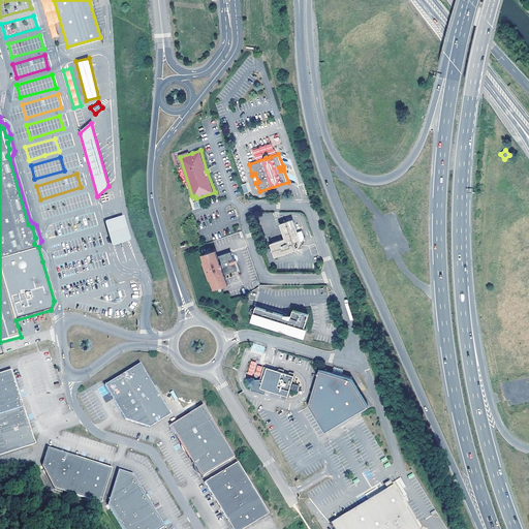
[(89,214),(54,224),(58,237),(93,227),(89,214)]
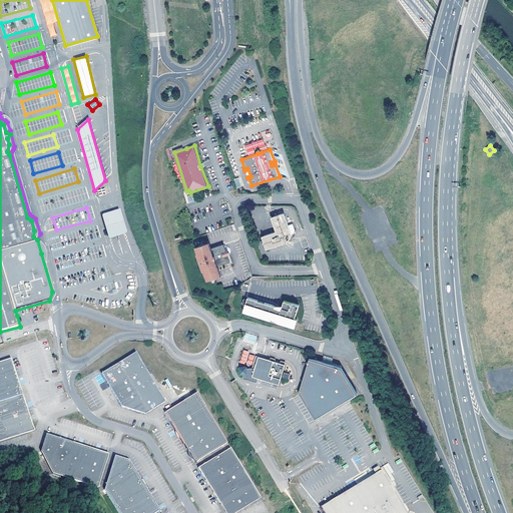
[(101,216),(107,238),(108,238),(109,238),(121,235),(124,234),(125,233),(125,232),(118,210),(113,211),(102,214),(101,215),(101,216)]
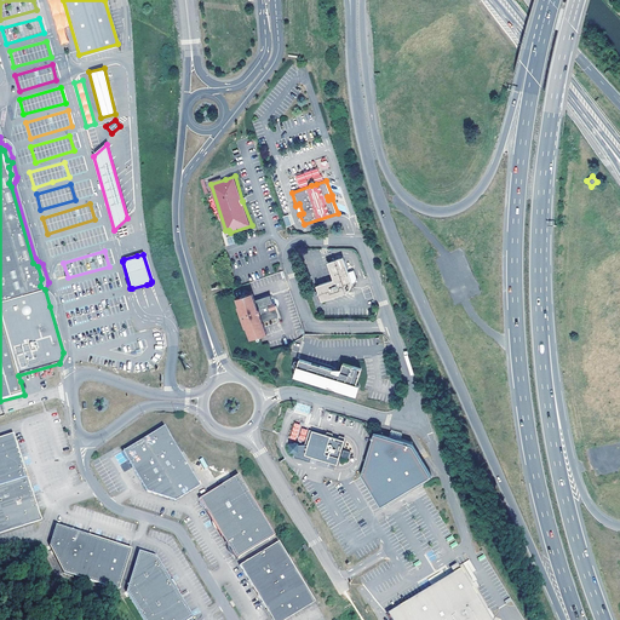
[(336,281),(319,287),(325,303),(349,294),(354,283),(352,280),(357,279),(356,271),(350,274),(345,259),(329,264),(336,281)]
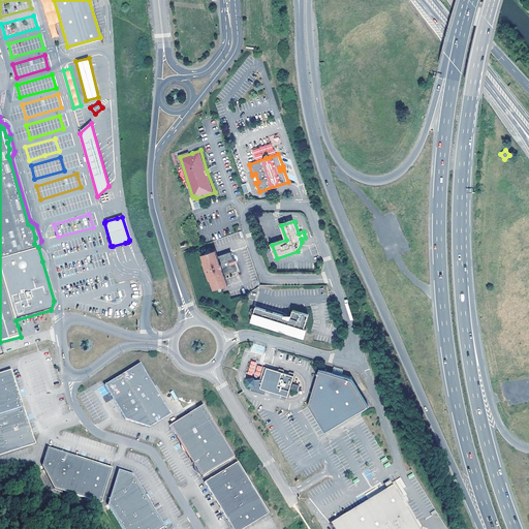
[(95,234),(60,243),(64,256),(91,249),(99,247),(95,234)]
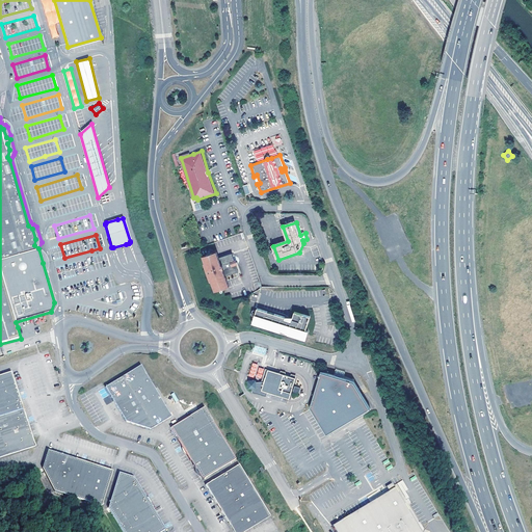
[(218,258),(216,251),(202,256),(204,262),(203,263),(209,282),(210,282),(213,291),(222,289),(228,287),(225,281),(224,276),(236,273),(237,271),(235,265),(232,266),(231,262),(234,261),(232,254),(218,258)]
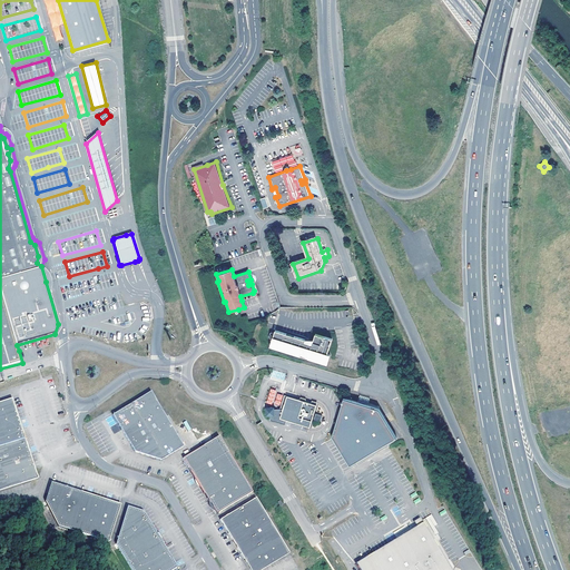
[(108,273),(70,284),(75,298),(112,287),(108,273)]
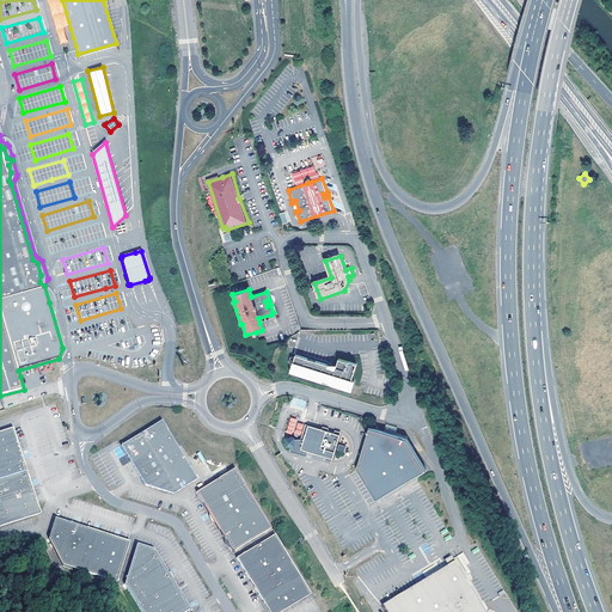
[(262,320),(263,329),(274,326),(273,318),(262,320)]
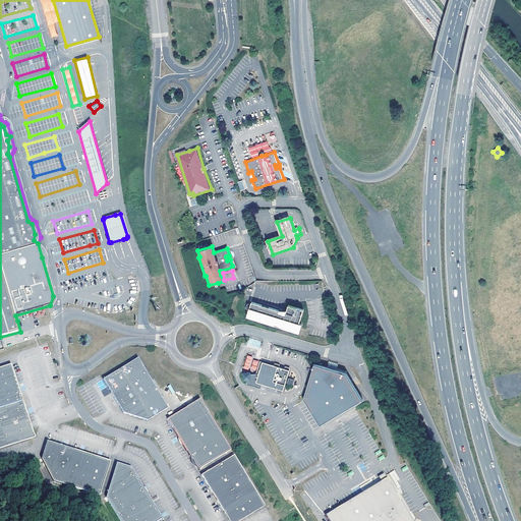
[(291,312),(251,301),(247,317),(300,333),(302,325),(304,325),(308,311),(293,306),(291,312)]
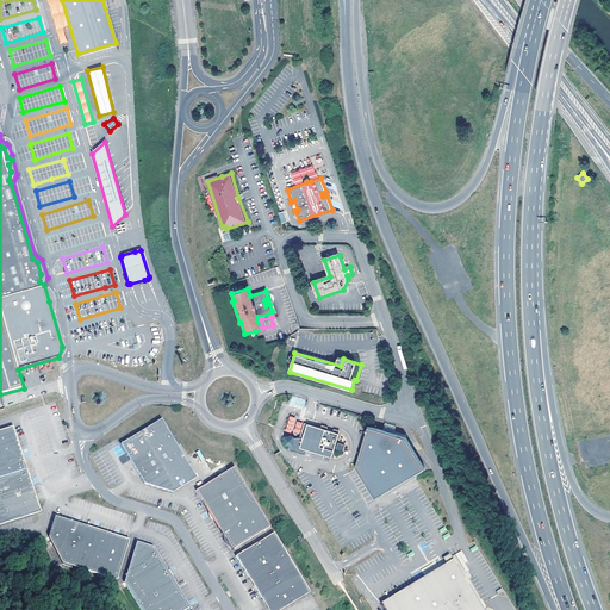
[(163,421),(123,444),(131,459),(136,467),(142,478),(145,484),(175,492),(198,478),(187,455),(180,443),(163,421)]
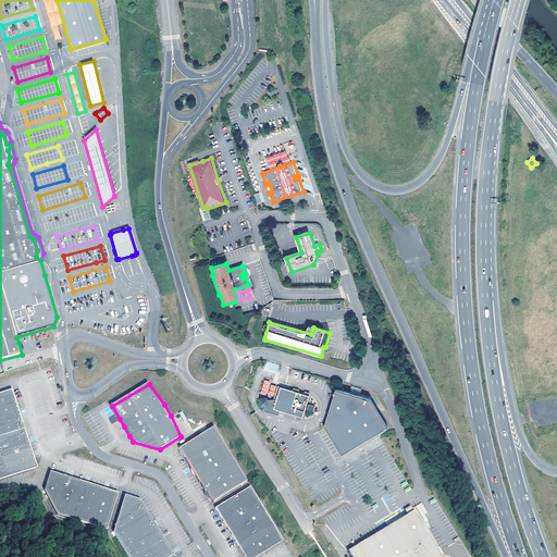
[(269,396),(261,397),(262,405),(265,405),(265,409),(280,413),(281,410),(302,417),(309,395),(280,386),(276,399),(274,398),(269,398),(269,396)]
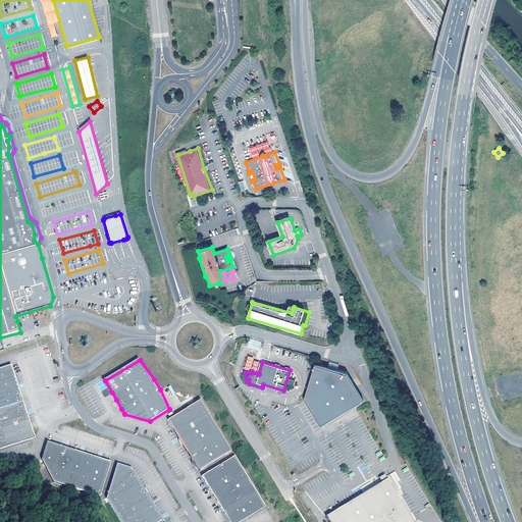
[(0,408),(24,401),(16,379),(12,366),(0,369),(0,408)]
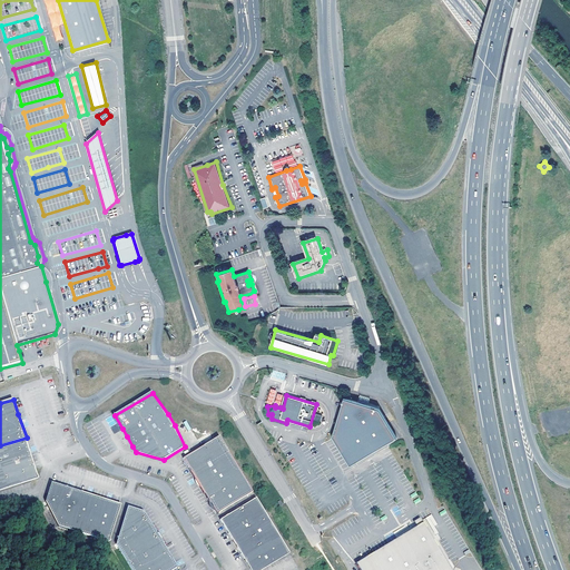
[(343,406),(333,435),(352,465),(386,443),(395,438),(377,409),(345,400),(343,406)]
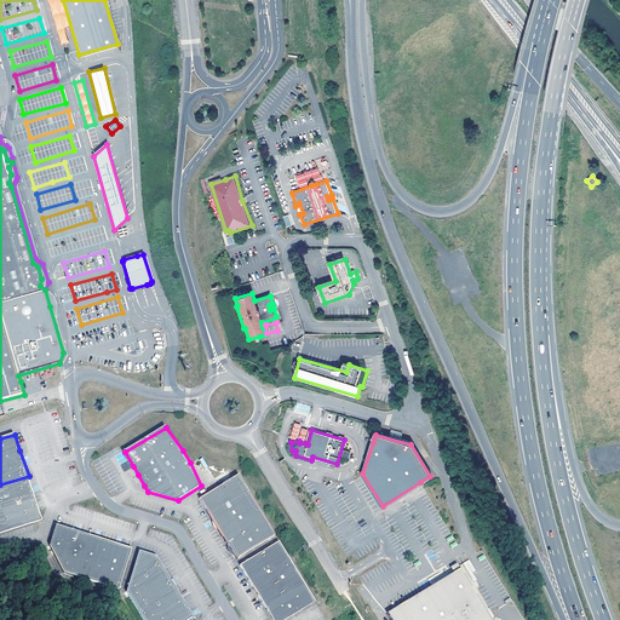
[(138,475),(133,466),(135,478),(144,486),(138,475)]
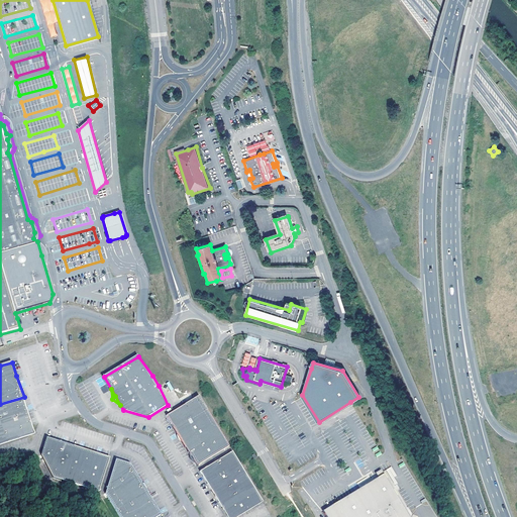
[(182,405),(167,414),(173,424),(179,433),(182,439),(189,450),(191,453),(195,461),(197,464),(229,445),(199,395),(182,405)]
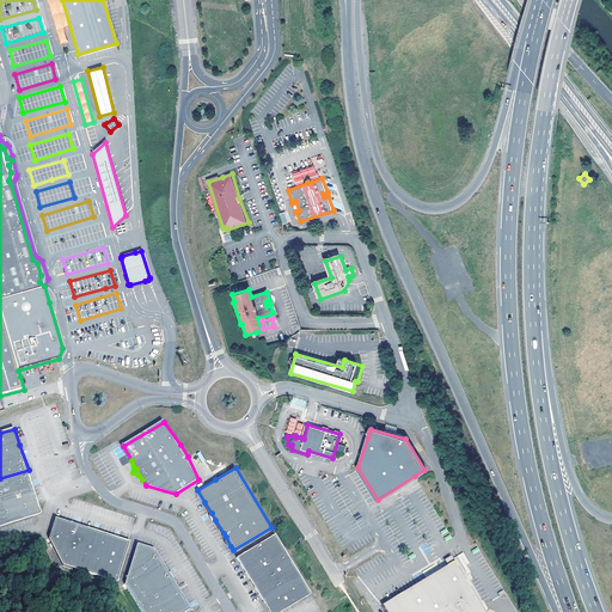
[(0,526),(42,513),(29,470),(0,478),(0,526)]
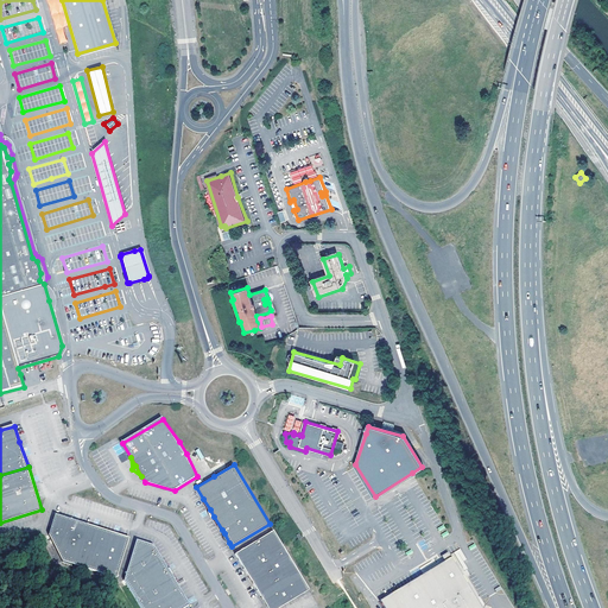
[(115,578),(128,537),(113,533),(105,530),(93,526),(71,520),(69,519),(54,514),(50,526),(48,534),(61,562),(74,565),(92,570),(115,578)]
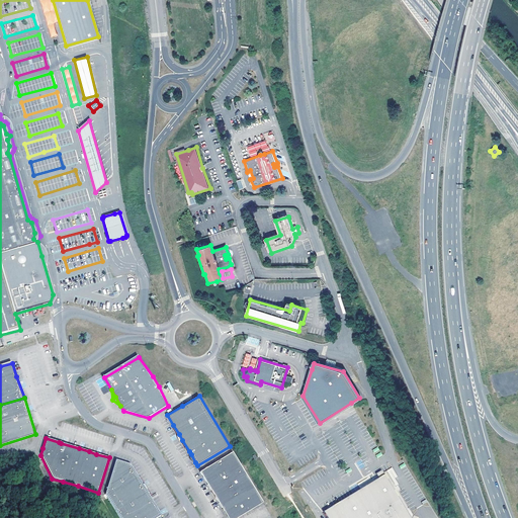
[(214,489),(218,494),(216,495),(223,507),(225,511),(227,515),(229,517),(235,517),(263,502),(233,451),(201,471),(212,490),(214,489)]
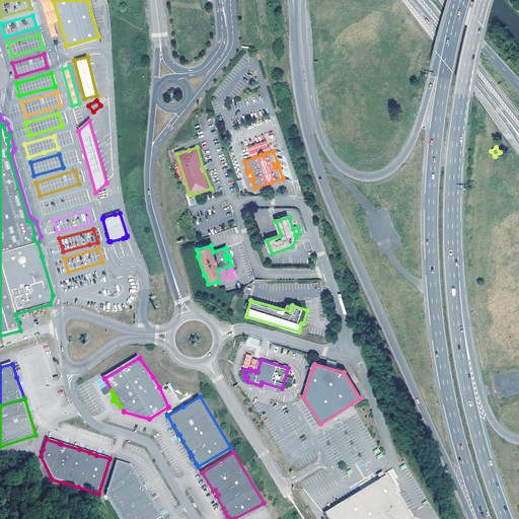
[(122,518),(155,518),(162,515),(157,506),(148,492),(146,493),(144,490),(142,487),(144,486),(132,466),(118,461),(107,494),(122,518)]
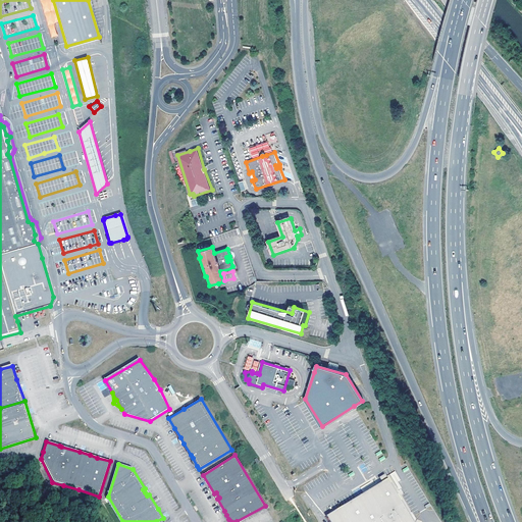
[(348,502),(326,515),(330,521),(413,521),(397,493),(387,478),(384,480),(348,502)]
